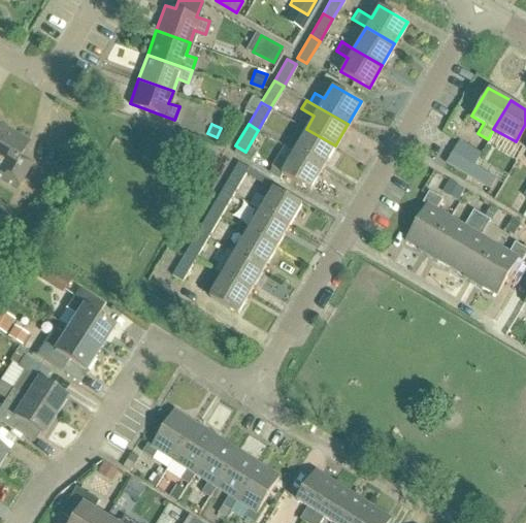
[(4,126),(0,132),(0,178),(14,188),(30,161),(19,154),(27,139),(4,126)]
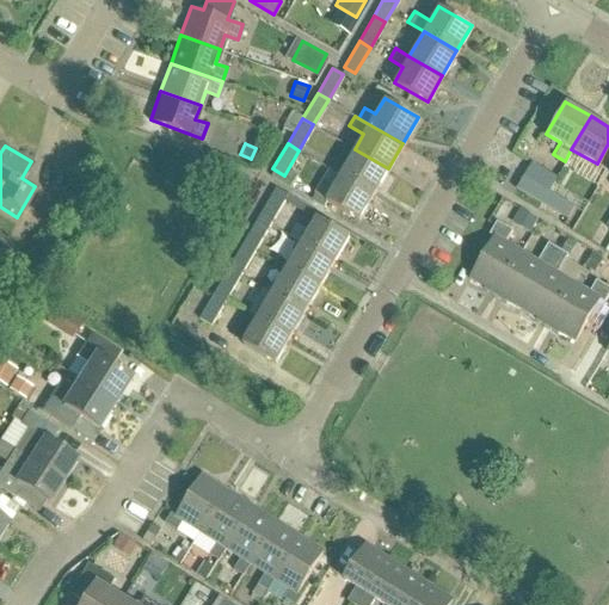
[(373,193),(388,168),(355,149),(340,174),(373,193)]
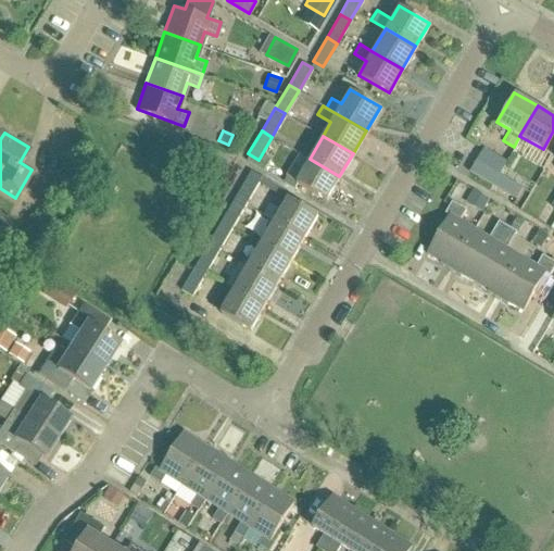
[(499,174),(507,159),(482,145),(466,174),(490,188),(492,185),(499,174)]
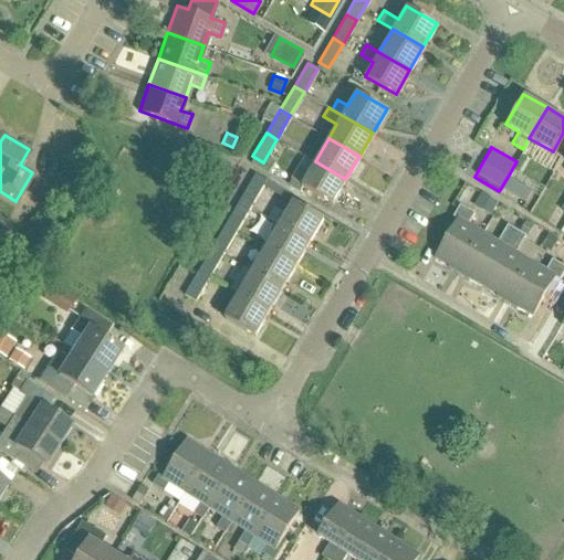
[(311,168),(301,185),(332,202),(345,179),(315,161),(305,155),(301,161),(311,168)]
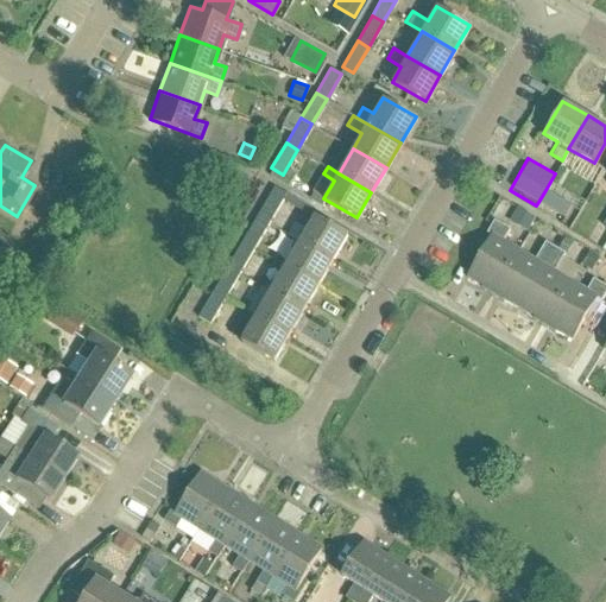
[(257,215),(269,222),(283,197),(271,190),(257,215)]
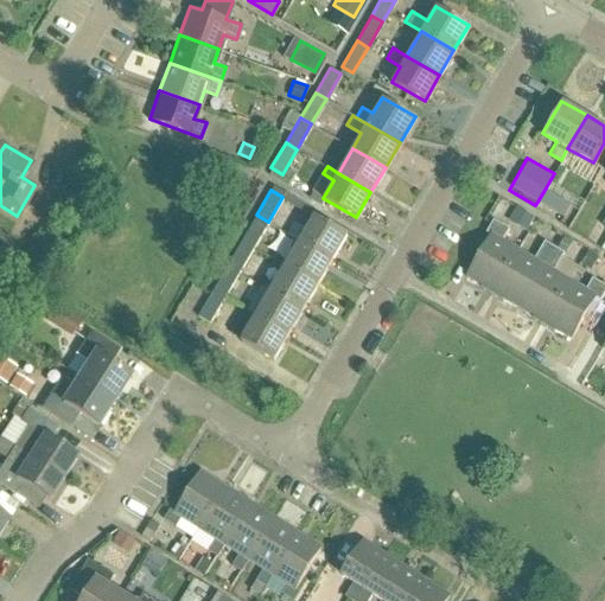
[(545,190),(537,202),(562,216),(570,204),(545,190)]
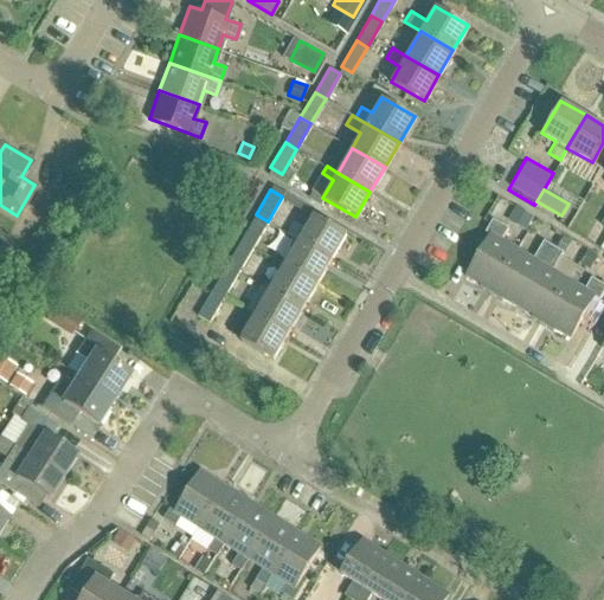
[(533,213),(514,202),(507,215),(525,226),(533,213)]
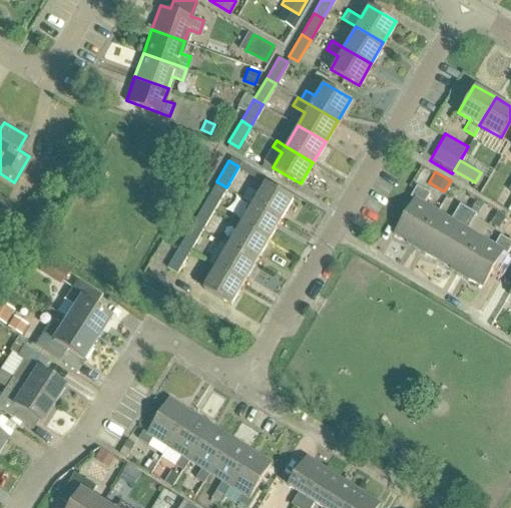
[(213,208),(226,187),(216,181),(203,202),(213,208)]
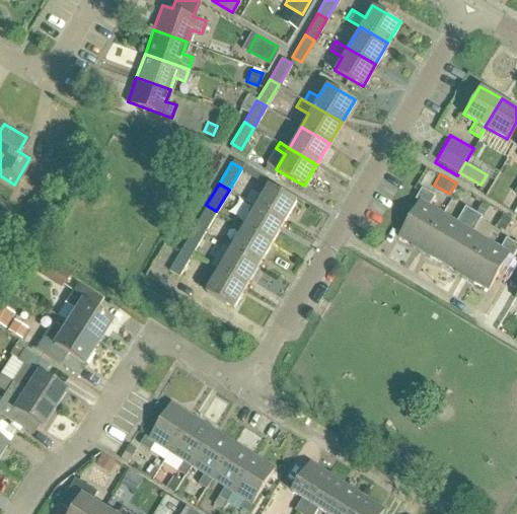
[(248,201),(283,221),(296,200),(268,184),(261,196),(253,192),(248,201)]
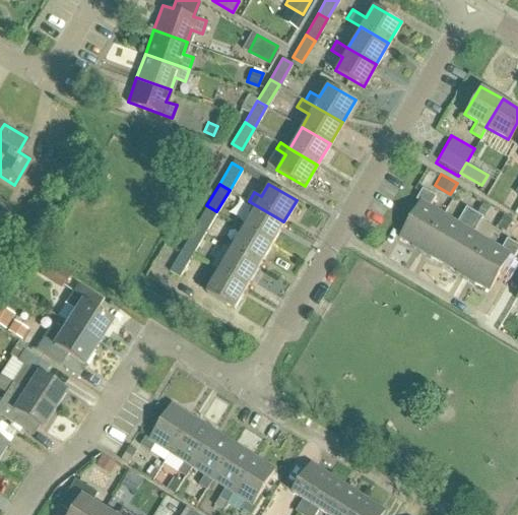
[(421,251),(443,212),(430,204),(435,194),(422,187),(415,198),(419,200),(398,236),(412,244),(410,246),(421,251)]
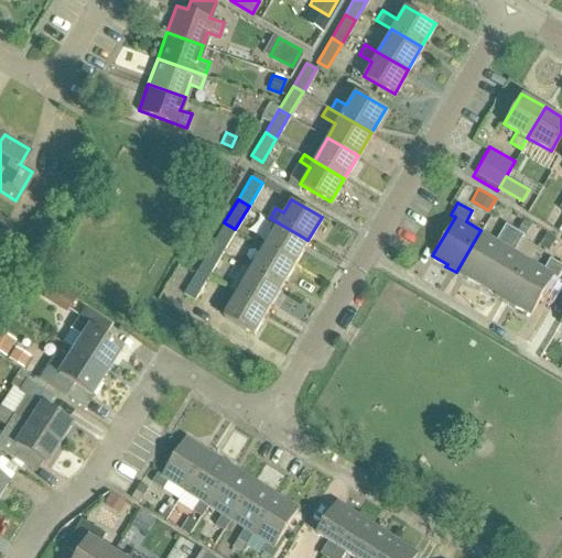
[(522,215),(515,228),(523,233),(531,219),(522,215)]
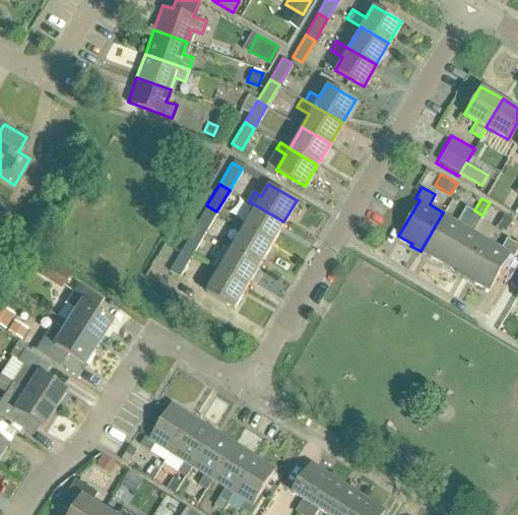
[(271,243),(283,221),(249,201),(243,211),(250,215),(243,227),(271,243)]
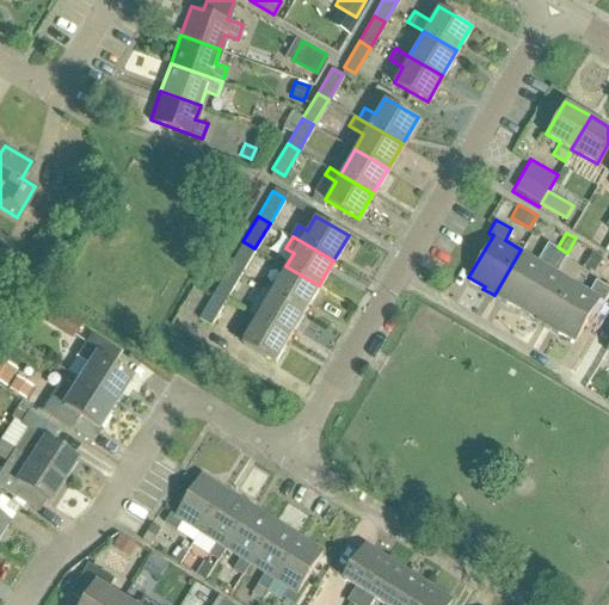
[(240,273),(254,248),(243,241),(228,266),(240,273)]
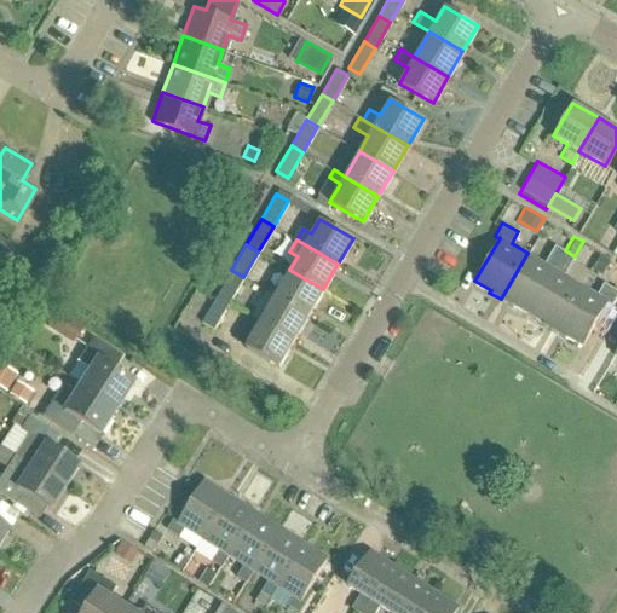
[(528,312),(565,250),(554,244),(543,262),(528,253),(501,299),(512,305),(513,304),(528,312)]
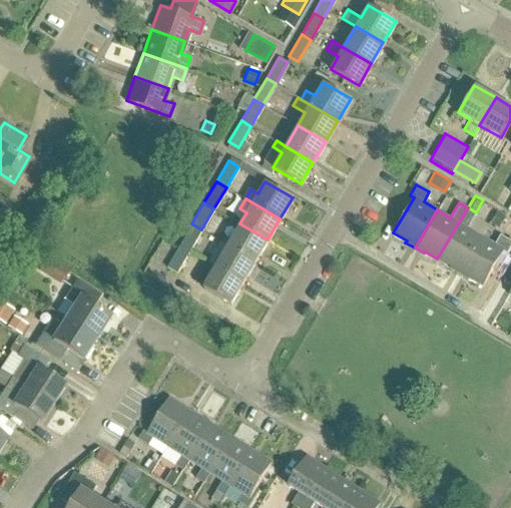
[(458,274),(480,235),(467,227),(476,212),(468,207),(437,259),(450,266),(449,268),(458,274)]
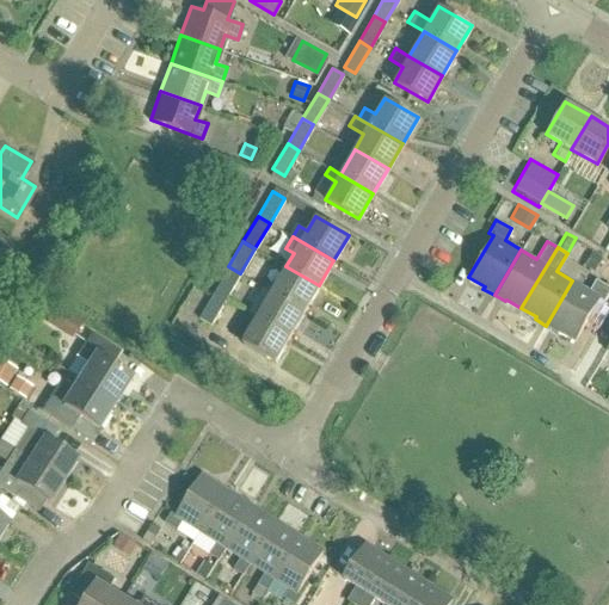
[(591,249),(584,263),(594,269),(601,255),(591,249)]
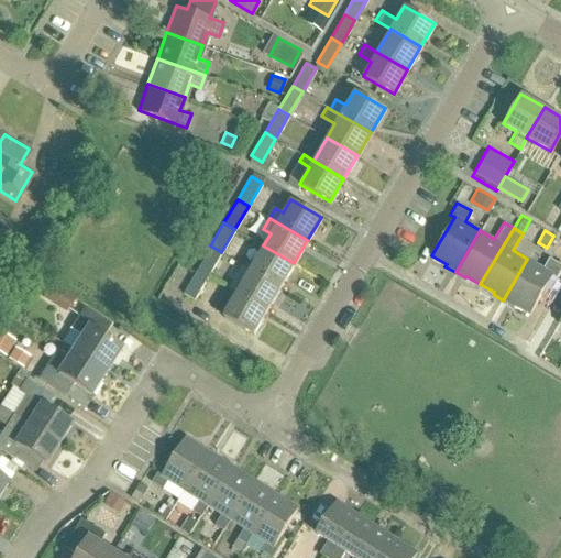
[(208,275),(221,252),(210,245),(197,269),(208,275)]
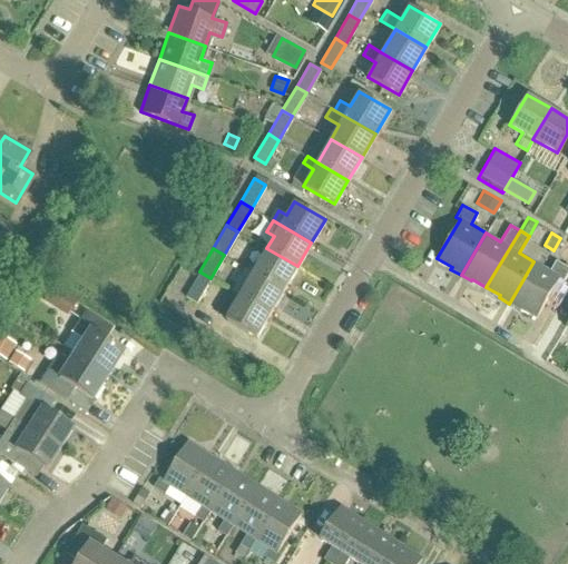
[(284,289),(297,266),(266,248),(253,271),(284,289)]
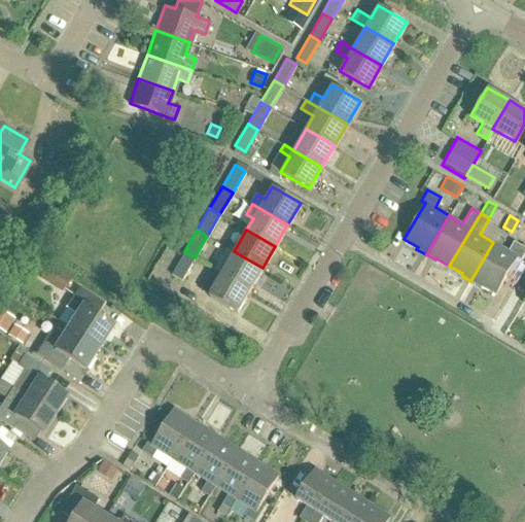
[(493,242),(470,281),(480,286),(481,284),(494,292),(516,256),(520,259),(524,250),(524,246),(514,240),(508,250),(493,242)]
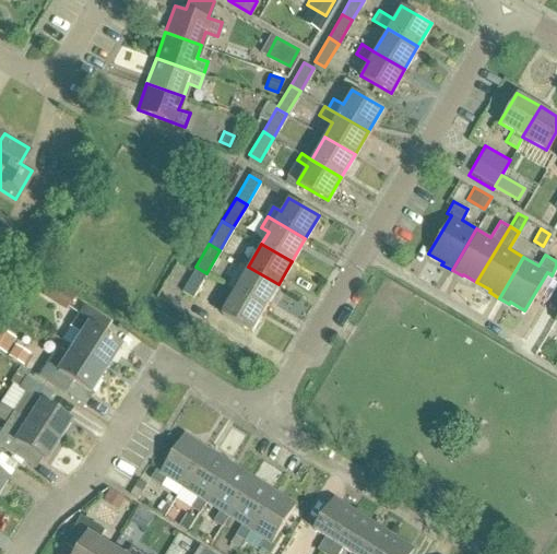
[(192,296),(206,273),(196,267),(181,290),(192,296)]
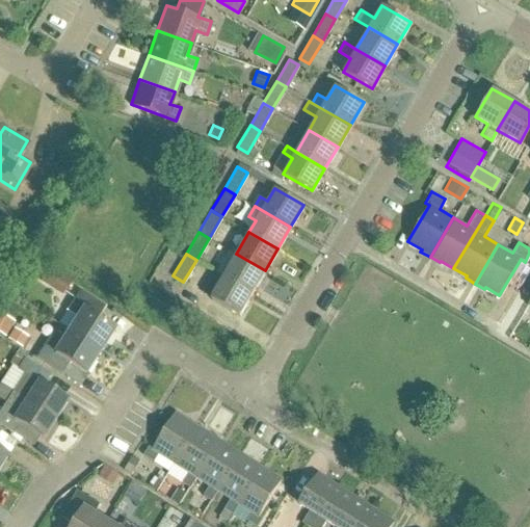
[(252,292),(265,270),(236,254),(229,267),(222,264),(218,272),(223,275),(252,292)]
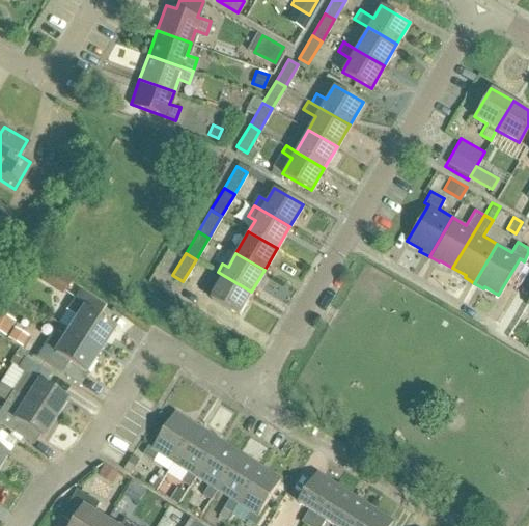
[(42,270),(46,264),(32,254),(28,261),(42,270)]
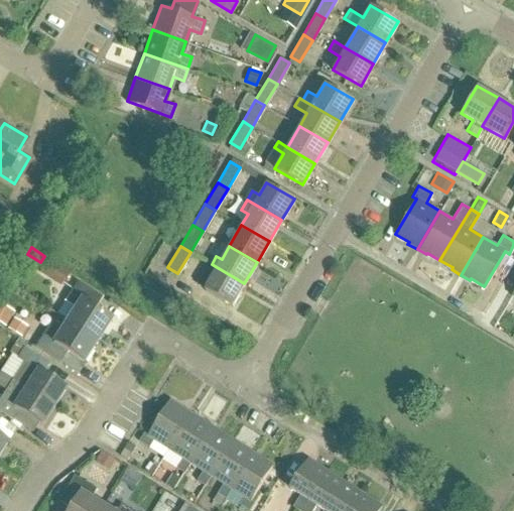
[(46,257),(42,263),(37,270),(58,285),(68,271),(46,257)]
